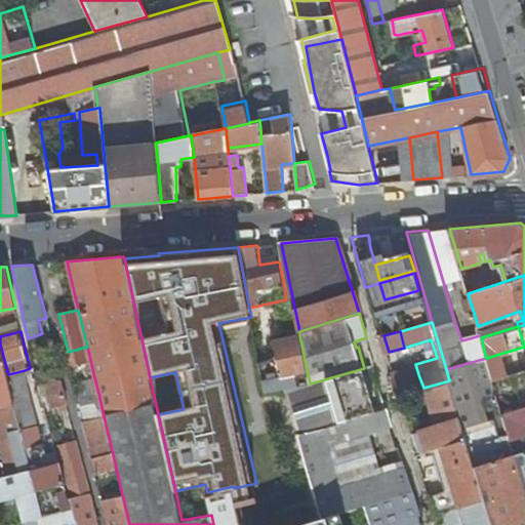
[(282,375),(264,379),(267,391),(285,388),(310,384),(299,335),(275,340),(278,358),(282,375)]
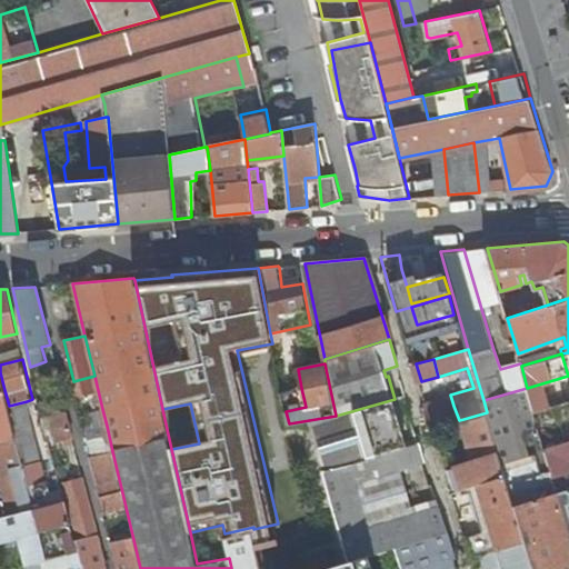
[(421,381),(416,363),(411,366),(417,383),(421,381)]
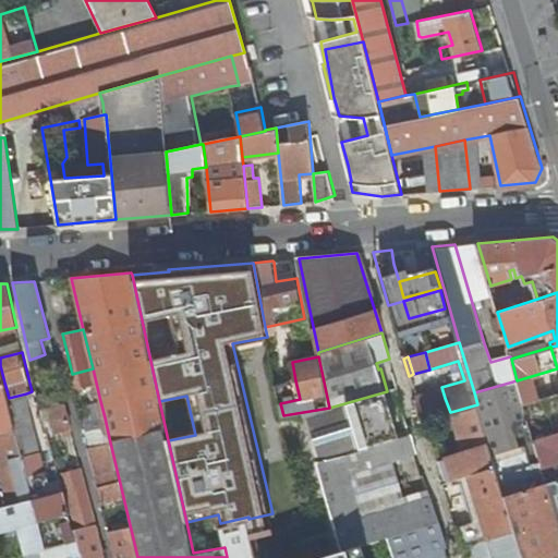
[(295,380),(277,384),(280,403),(300,399),(295,380)]
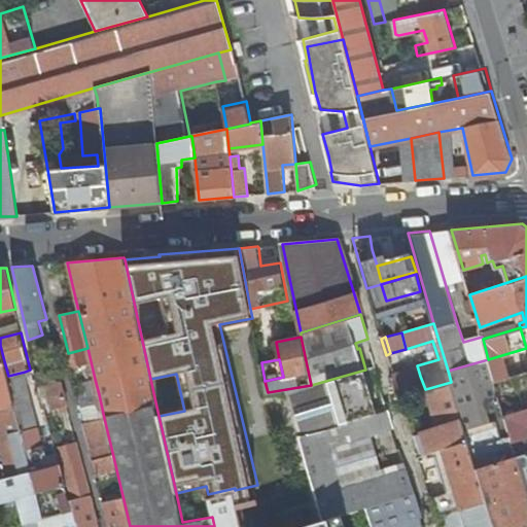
[(488,359),(448,371),(451,382),(468,438),(488,502),(488,504),(494,526),(510,526),(526,522),(526,453),(525,453),(517,455),(512,435),(505,415),(495,382),(488,359)]
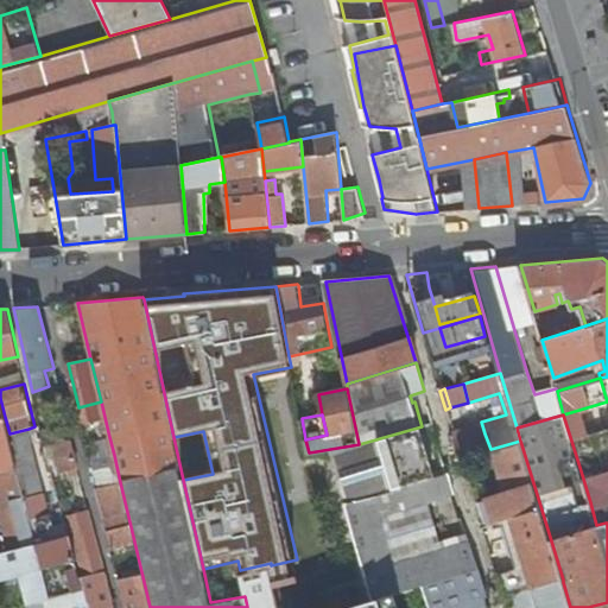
[(5,417),(0,417),(0,506),(5,526),(0,527),(0,552),(37,544),(10,434),(5,417)]
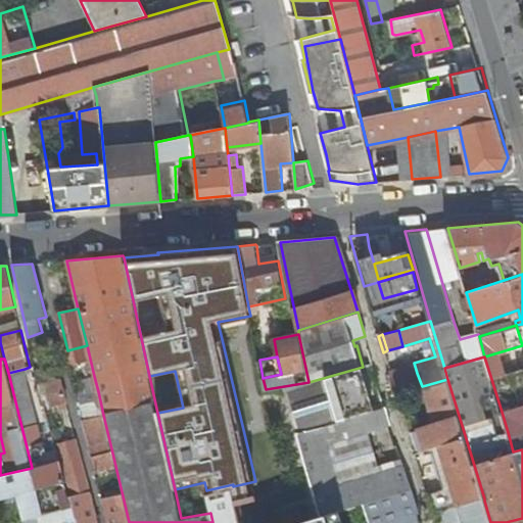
[(308,382),(284,386),(285,389),(297,430),(322,423),(329,422),(344,418),(375,409),(363,367),(308,382)]
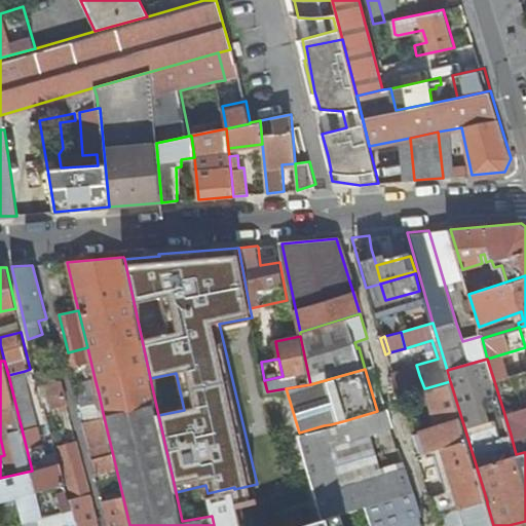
[(25,371),(8,375),(32,471),(37,491),(66,484),(59,454),(46,456),(25,371)]
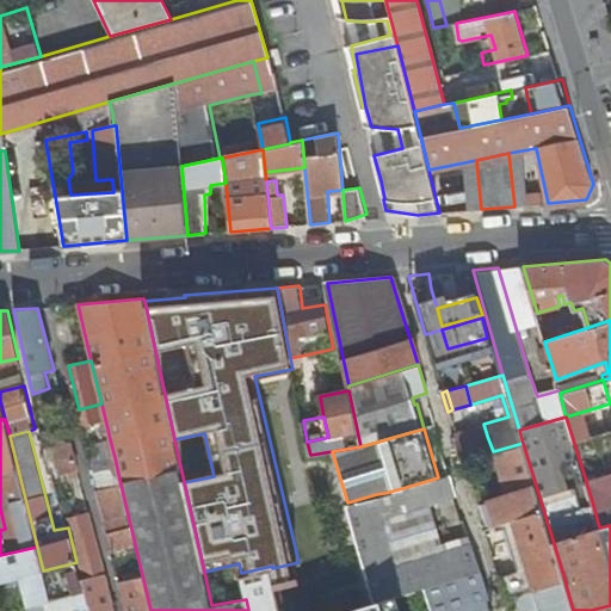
[(610,431),(574,443),(586,481),(610,473),(610,431)]
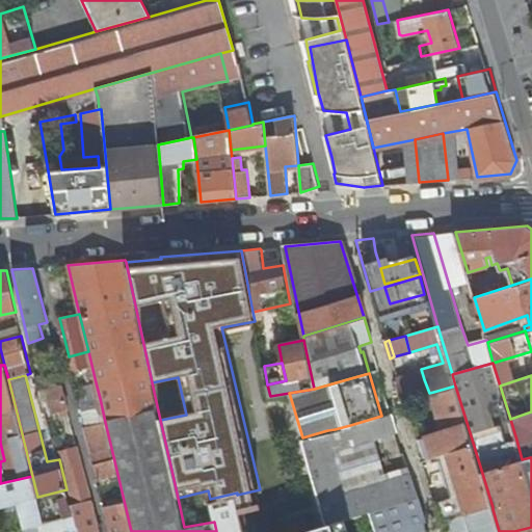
[(54,376),(37,380),(40,390),(57,384),(54,376)]
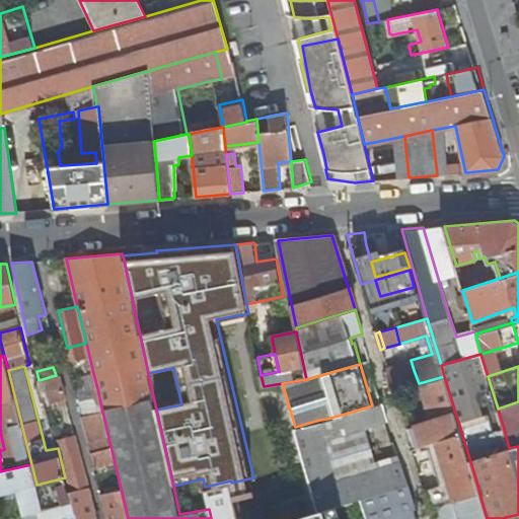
[(414,370),(393,376),(397,390),(419,383),(414,370)]
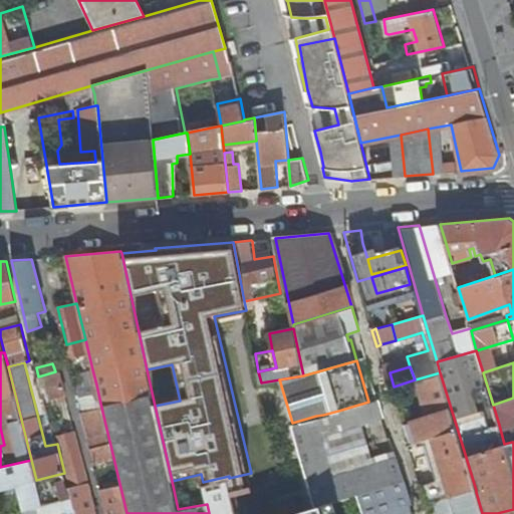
[(96,384),(92,369),(73,374),(76,389),(77,389),(96,384)]
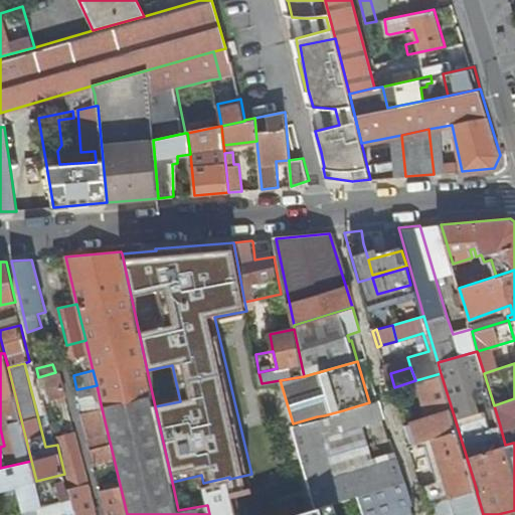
[(394,387),(390,373),(386,374),(390,388),(394,387)]
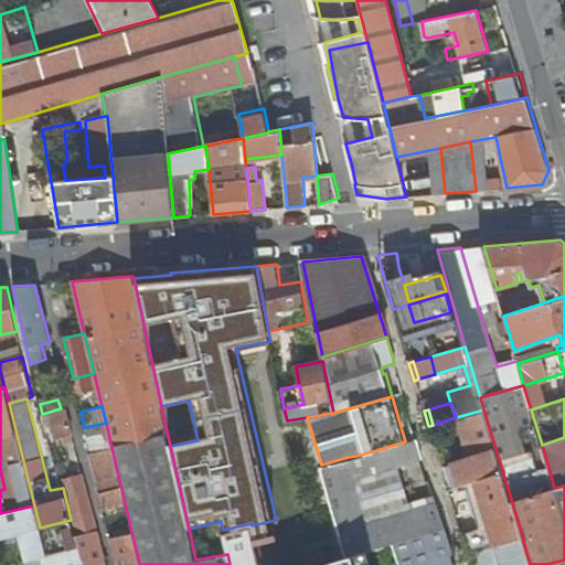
[(502,470),(483,409),(460,416),(470,456),(446,464),(454,488),(502,470)]
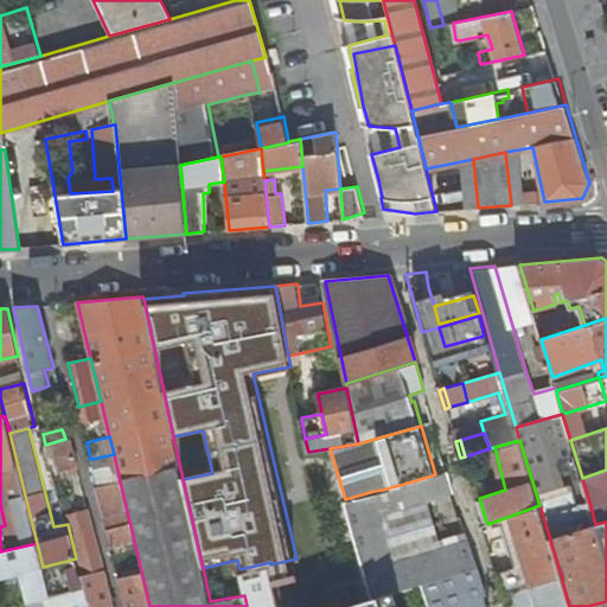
[(71,442),(50,445),(56,478),(76,475),(71,442)]
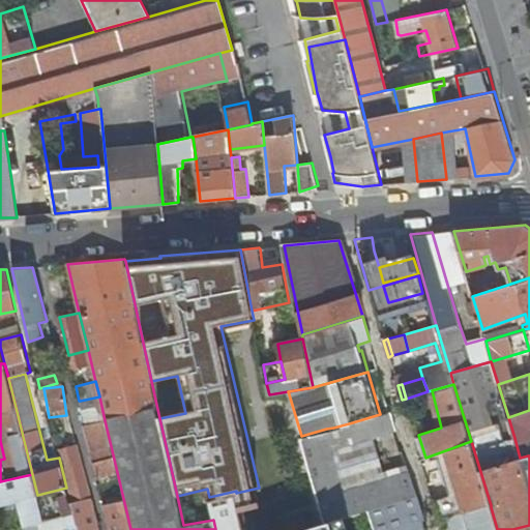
[(99,396),(80,401),(85,424),(105,420),(99,396)]
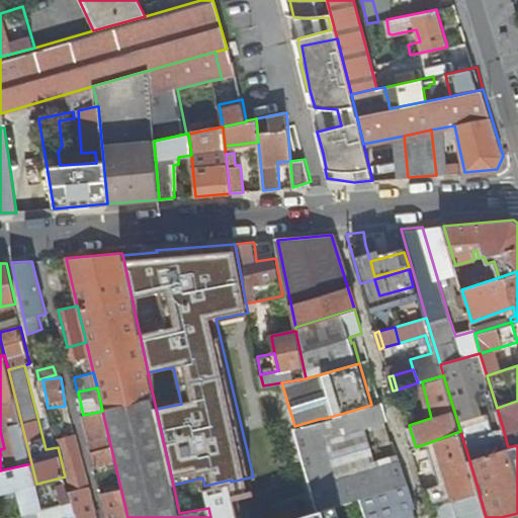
[(382,401),(371,405),(341,414),(345,428),(346,430),(364,425),(385,419),(382,402),(382,401)]
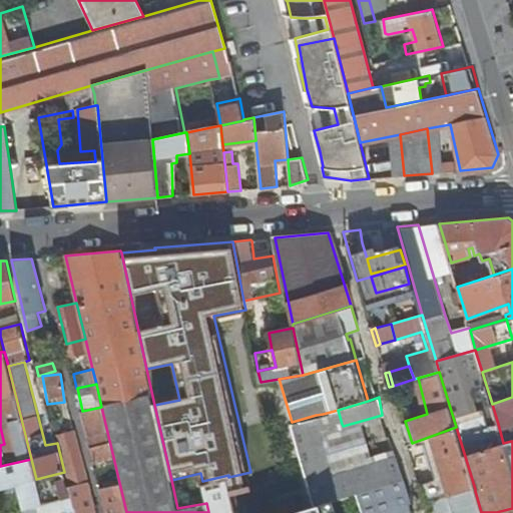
[(512,397),(492,404),(498,424),(509,420),(507,413),(512,410),(512,397)]
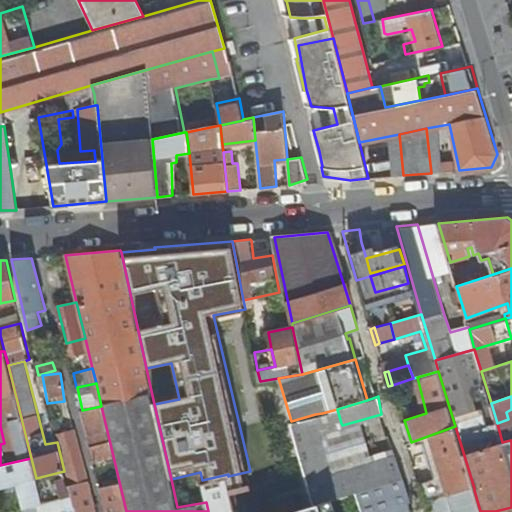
[(94,461),(113,456),(101,406),(82,410),(81,410),(94,461)]
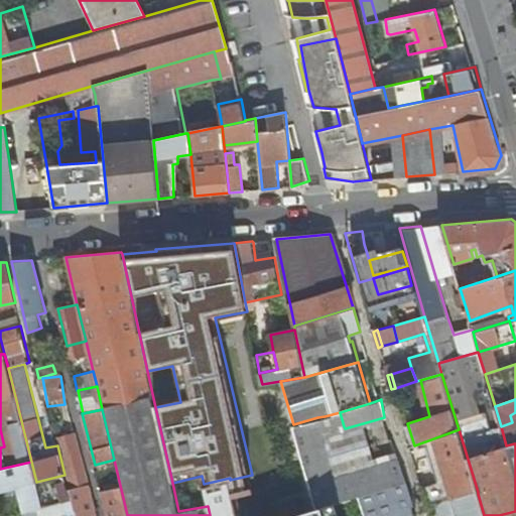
[(344,426),(340,412),(325,416),(329,430),(344,426)]
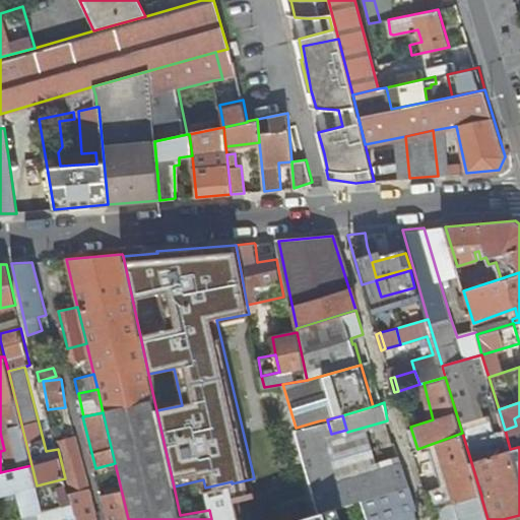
[(327,419),(320,420),(338,481),(383,468),(376,464),(377,463),(366,427),(347,432),(346,430),(331,434),(327,419)]
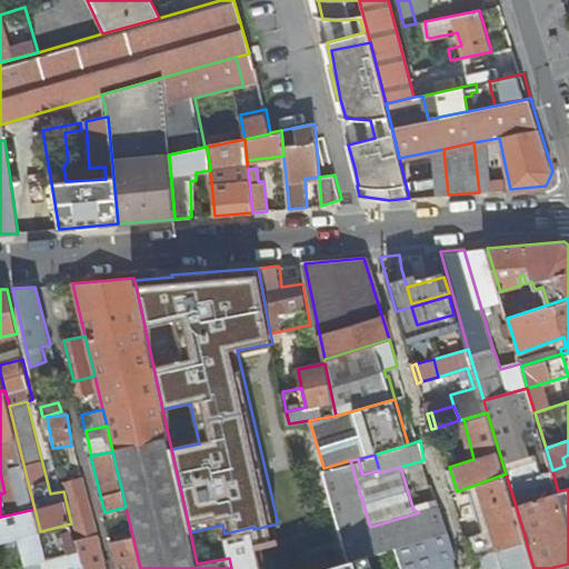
[(370,555),(396,547),(448,531),(440,507),(419,512),(370,527),(350,460),(323,468),(328,485),(346,549),(349,561),(370,555)]
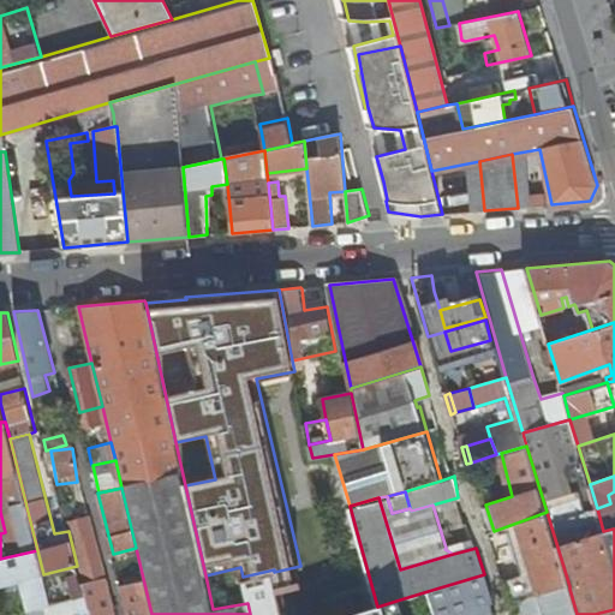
[(569,586),(547,512),(494,531),(493,531),(514,603),(569,586)]
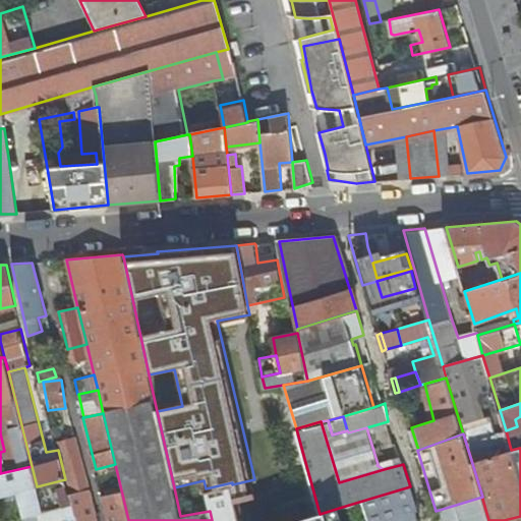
[(89,486),(76,438),(59,443),(71,490),(89,486)]
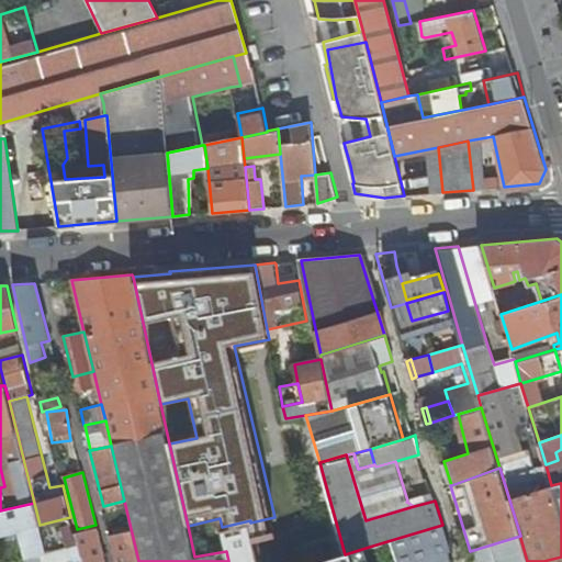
[(406,502),(414,506),(435,501),(433,493),(407,501),(406,502)]
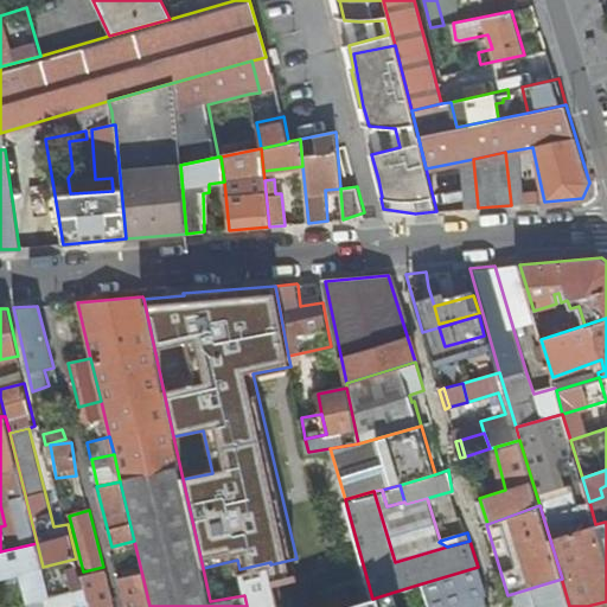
[(0,551),(0,579),(24,573),(43,568),(43,567),(37,543),(0,551)]
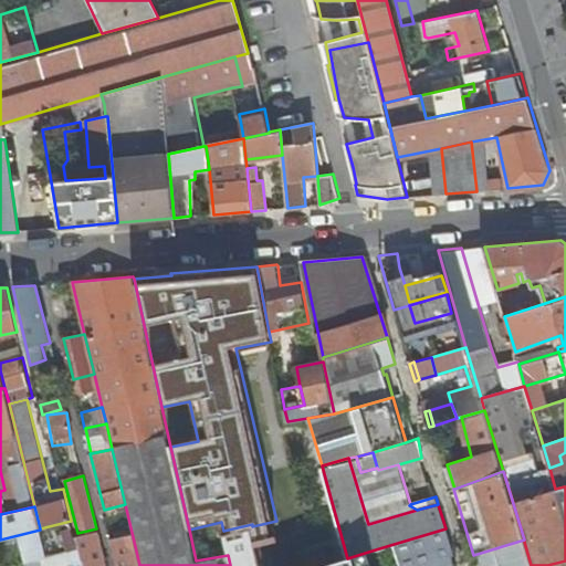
[(223,531),(228,555),(230,565),(262,565),(252,526),(252,524),(223,531)]
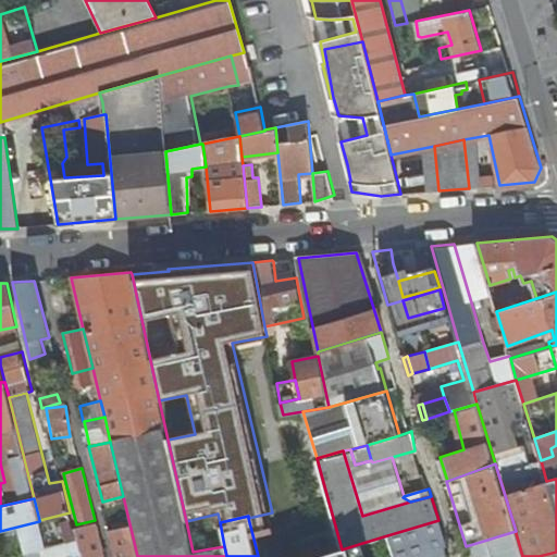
[(438,520),(387,535),(394,556),(446,556),(443,545),(446,544),(438,520)]
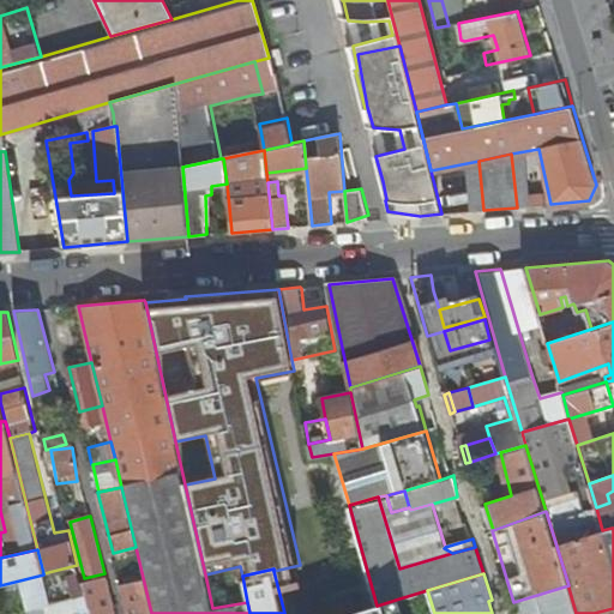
[(24,588),(29,611),(50,605),(43,575),(24,579),(26,588),(24,588)]
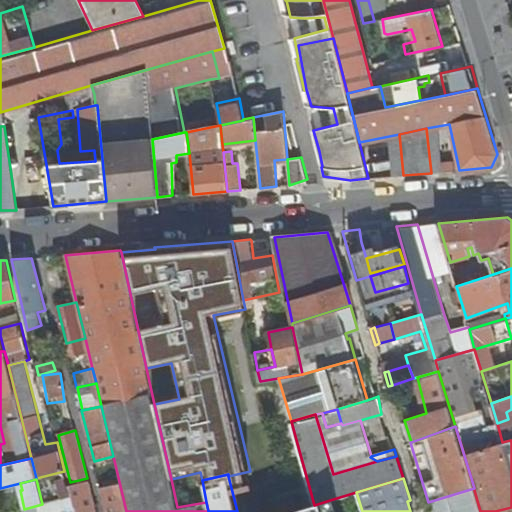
[(96,511),(88,481),(68,486),(71,496),(74,507),(75,511),(96,511)]
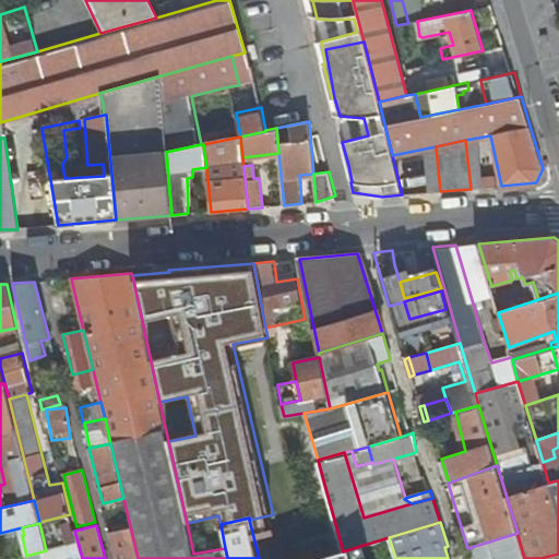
[(117,558),(134,558),(127,528),(110,532),(117,558)]
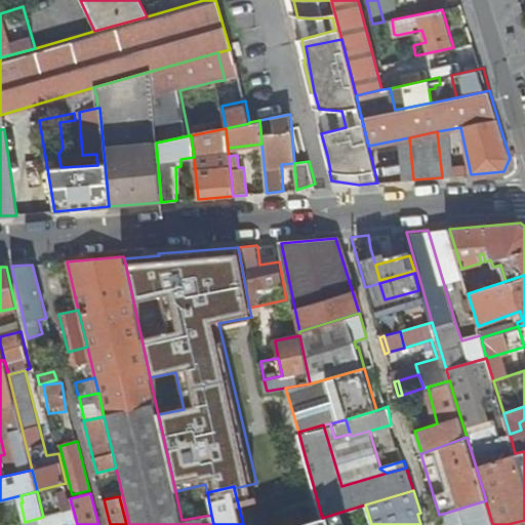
[(492,524),(486,502),(448,514),(451,524),(492,524)]
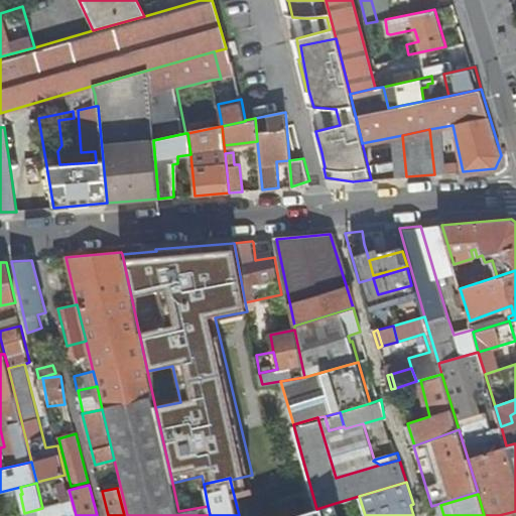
[(340,515),(336,503),(316,509),(313,498),(239,515),(340,515)]
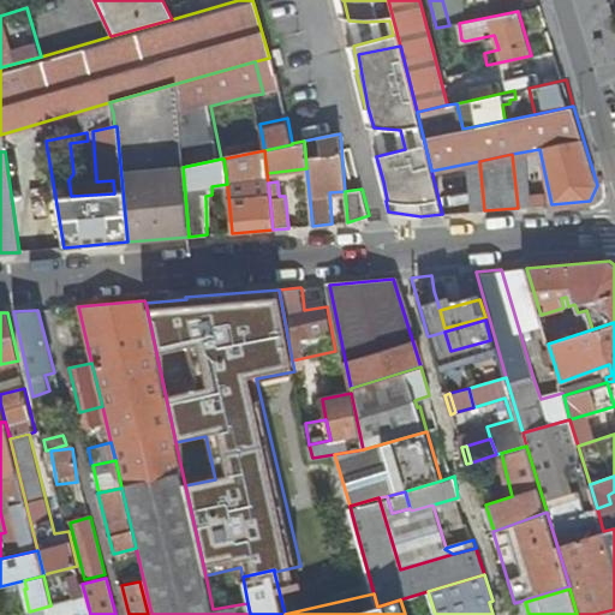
[(89,609),(85,596),(51,605),(29,611),(28,611),(28,614),(70,614),(89,609)]
